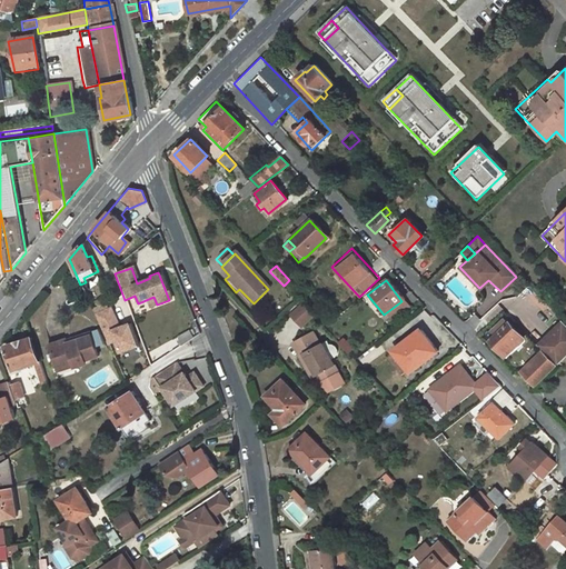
[(90,285),(82,289),(88,300),(96,296),(90,285)]
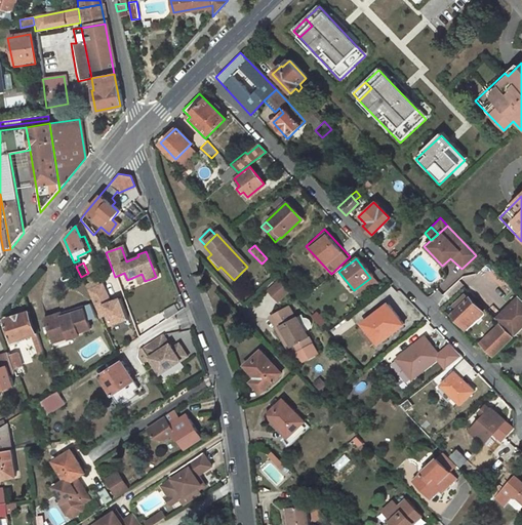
[(234,280),(221,267),(217,270),(230,283),(234,280)]
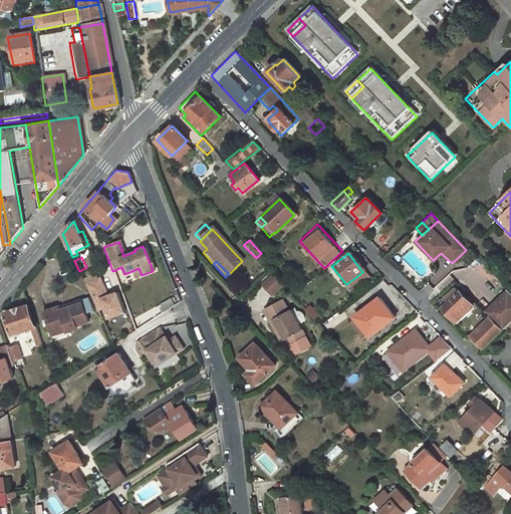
[(139,268),(132,271),(134,278),(142,275),(139,268)]
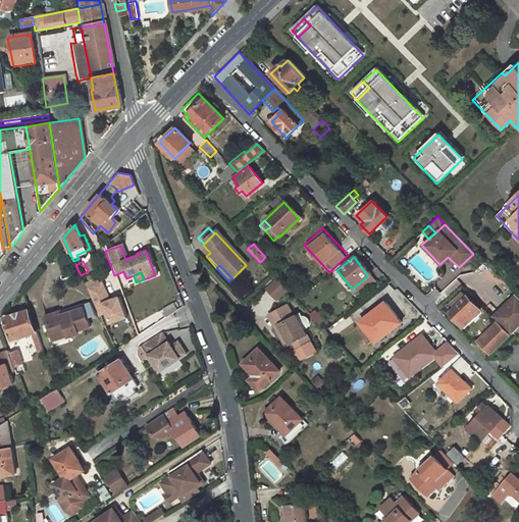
[(100,275),(85,280),(97,314),(105,312),(109,322),(128,315),(120,293),(108,297),(100,275)]
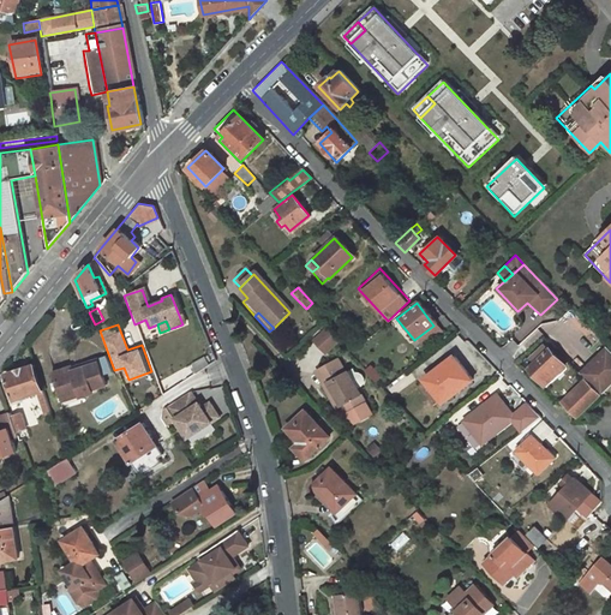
[(336,341),(324,329),(311,341),(323,354),(336,341)]
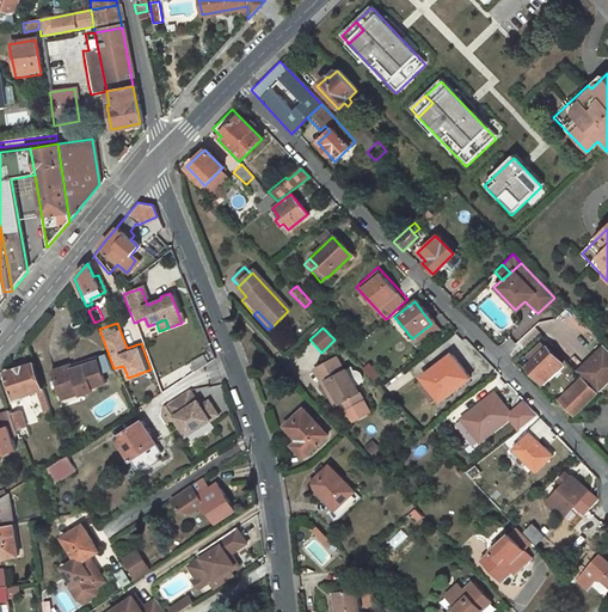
[(532,363),(526,368),(541,384),(560,366),(546,350),(542,353),(538,347),(526,357),(532,363)]
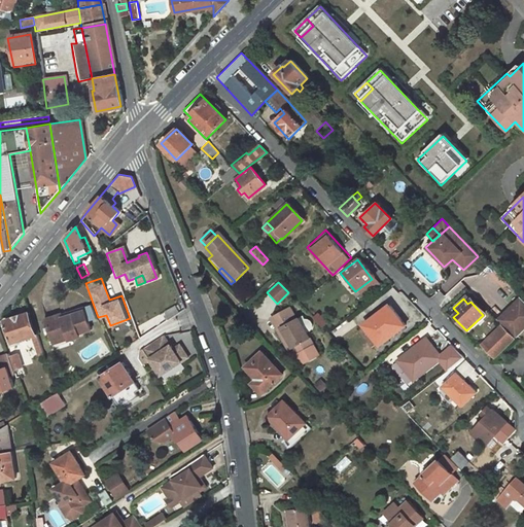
[(523,328),(523,305),(518,299),(495,319),(500,325),(514,339),(523,328)]
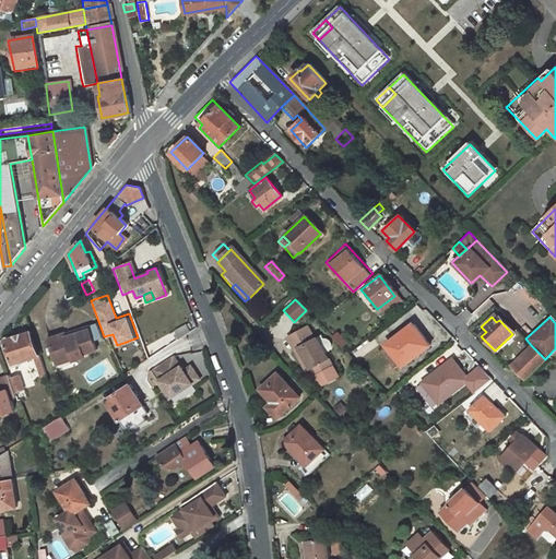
[(71,358),(96,351),(89,326),(75,330),(74,329),(63,331),(64,335),(48,340),(55,361),(71,357),(71,358)]
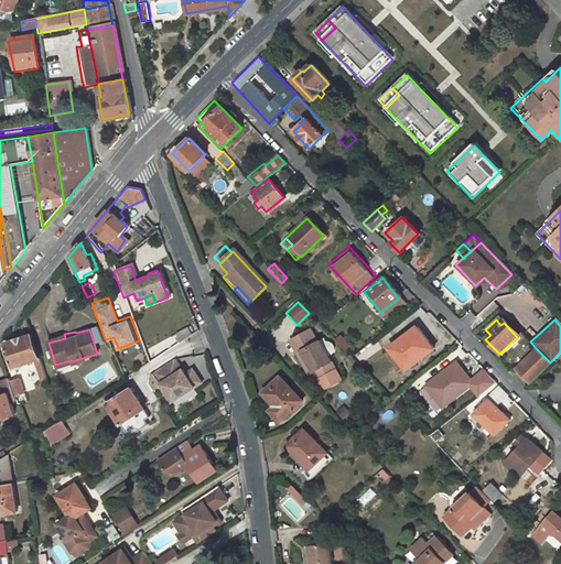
[(185,329),(173,337),(179,344),(190,336),(185,329)]
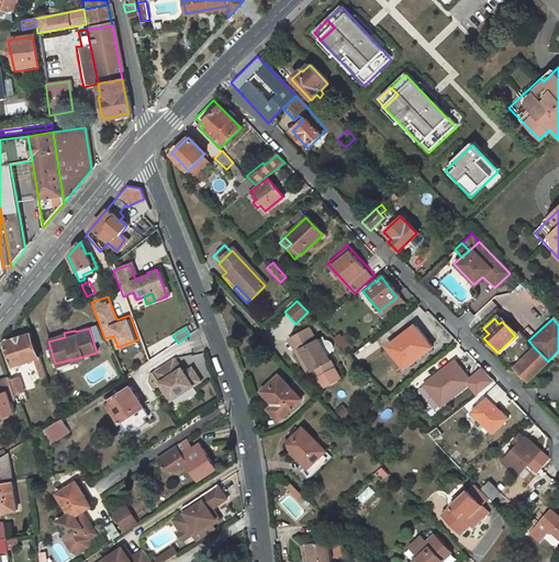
[(413,328),(387,348),(403,369),(428,349),(413,328)]
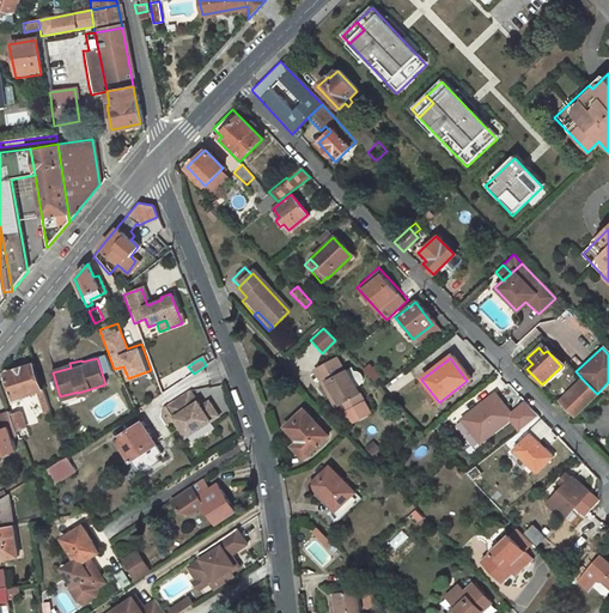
[(346,372),(343,374),(336,360),(314,372),(321,387),(328,382),(339,405),(343,414),(345,413),(351,424),(369,416),(354,389),(361,386),(364,382),(360,375),(355,374),(348,377),(346,372)]
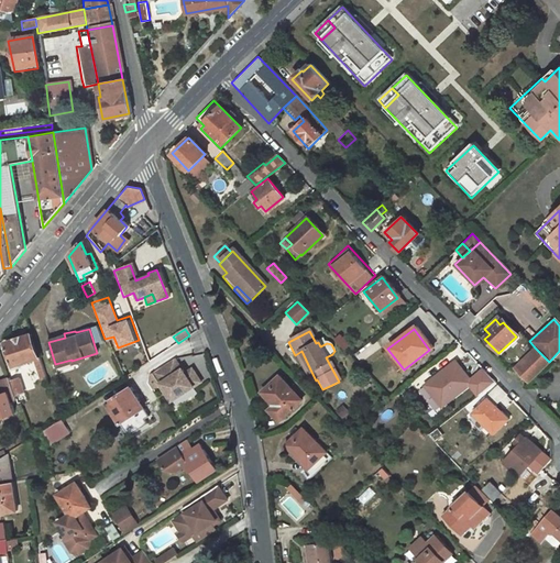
[(333,340),(346,348),(350,341),(338,333),(333,340)]
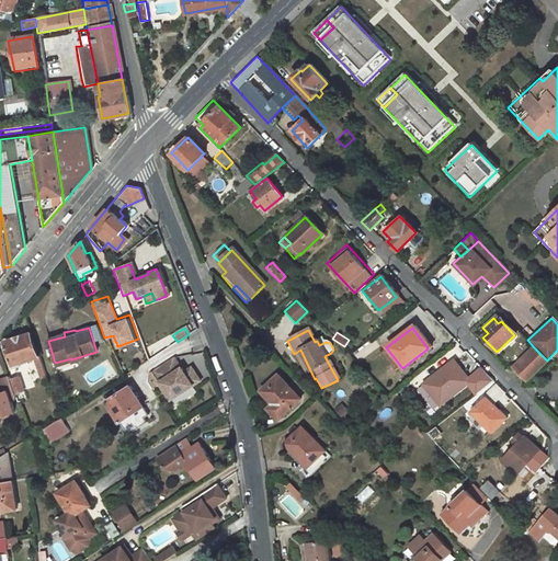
[(29,334),(3,343),(11,367),(32,361),(40,380),(46,378),(38,357),(36,358),(29,334)]
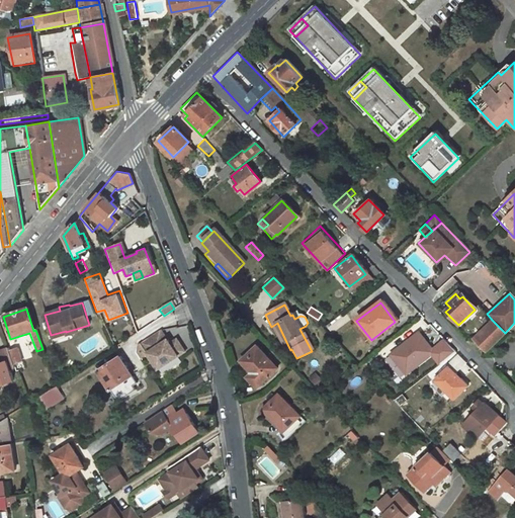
[(492,320),(473,338),(486,352),(505,333),(492,320)]
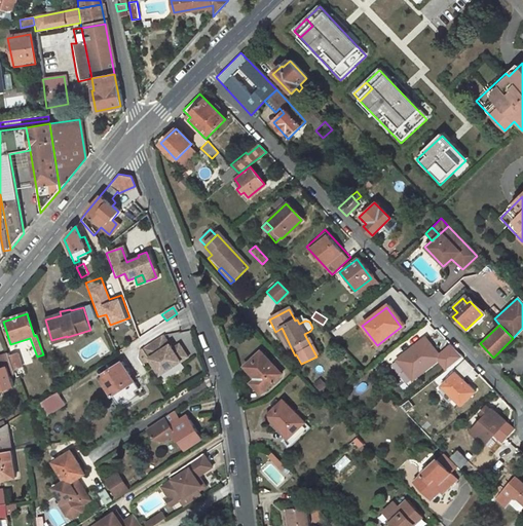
[(275,332),(285,350),(291,347),(282,328),(275,332)]
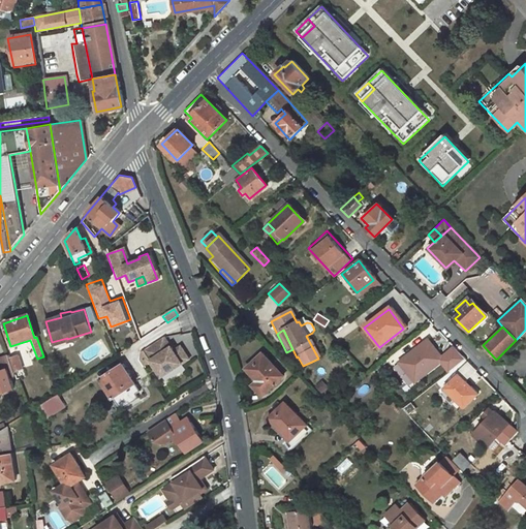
[(191,359),(178,339),(171,344),(164,334),(135,353),(144,365),(150,360),(162,377),(191,359)]
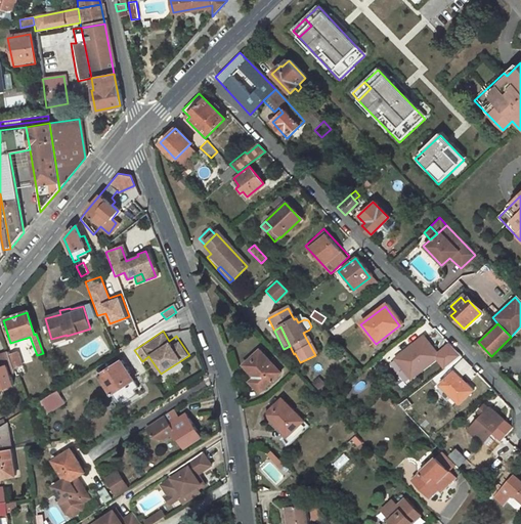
[(53,343),(68,339),(67,336),(67,335),(51,339),(53,343)]
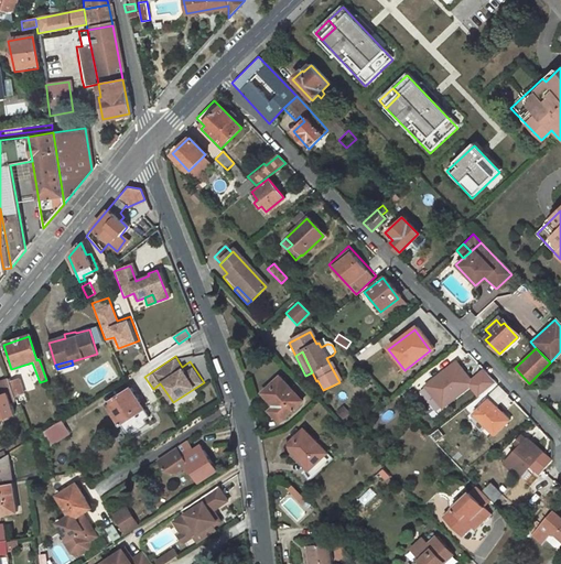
[(454,364),(423,387),(439,409),(471,384),(454,364)]
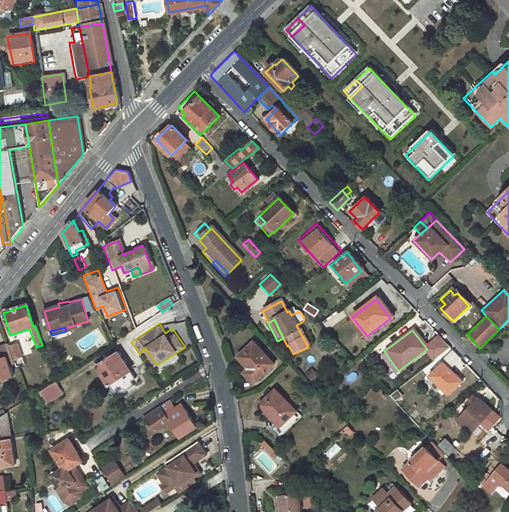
[(250,343),(235,357),(246,369),(241,374),(252,383),(271,365),(250,343)]
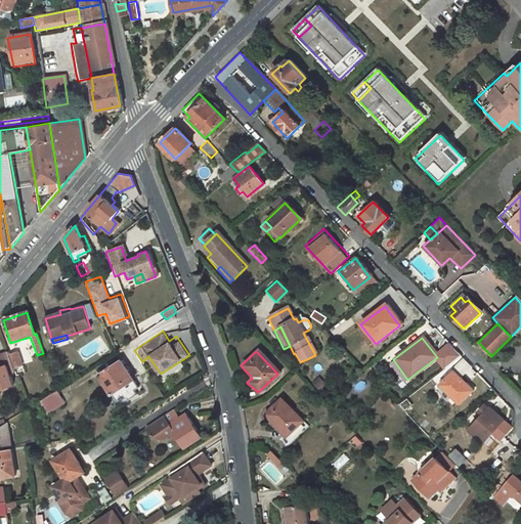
[(15,354),(7,356),(12,369),(19,366),(15,354)]
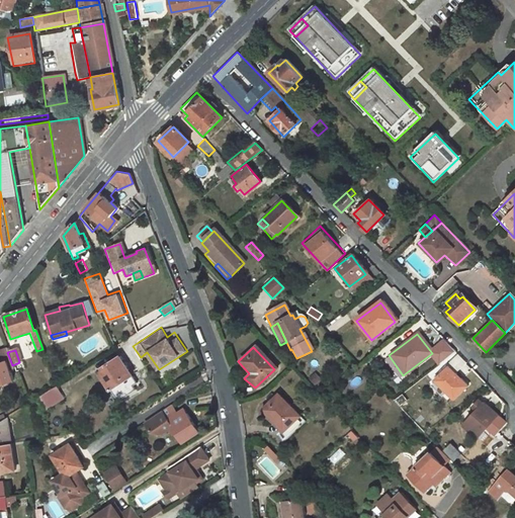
[(0,384),(12,381),(10,374),(12,372),(11,368),(13,368),(12,365),(7,352),(7,351),(0,354),(0,358),(1,361),(0,362),(0,384)]
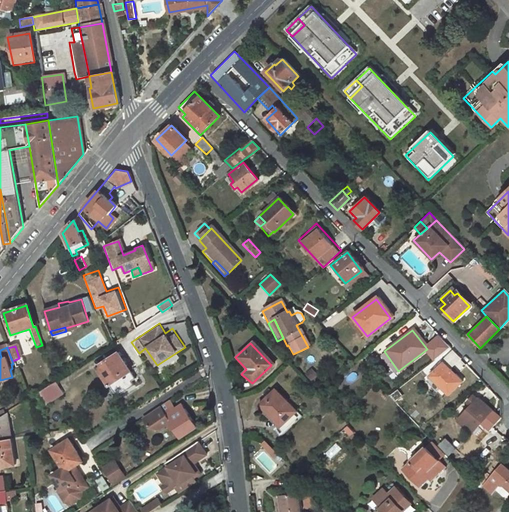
[(119,351),(96,366),(114,392),(116,395),(133,383),(130,379),(134,376),(119,351)]
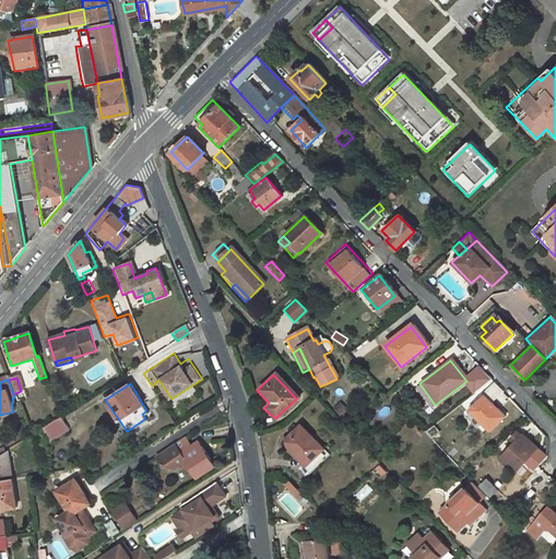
[(482,397),(468,411),(488,431),(503,417),(482,397)]
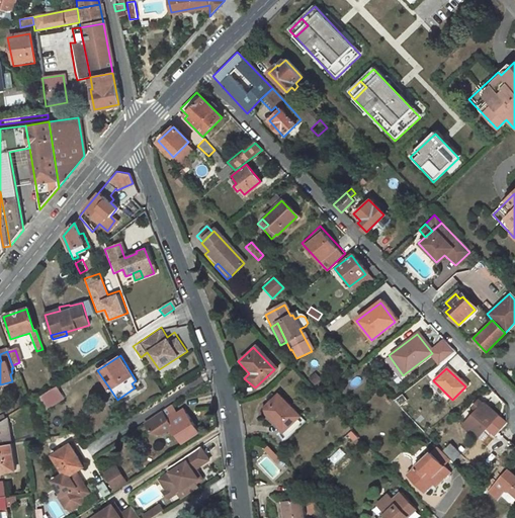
[(312,383),(320,379),(315,371),(308,376),(312,383)]
